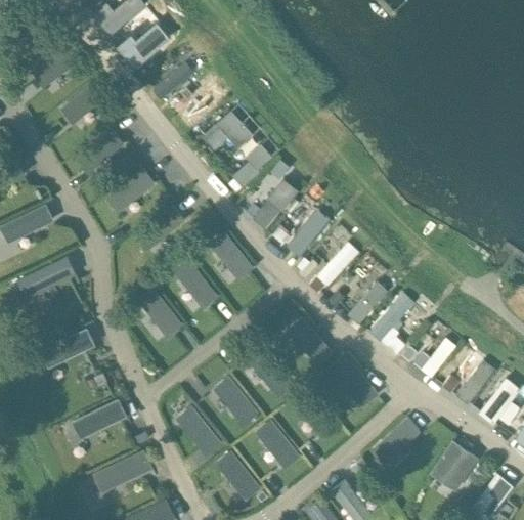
[(141,0),(130,0),(110,16),(118,26),(145,4),(141,0)]
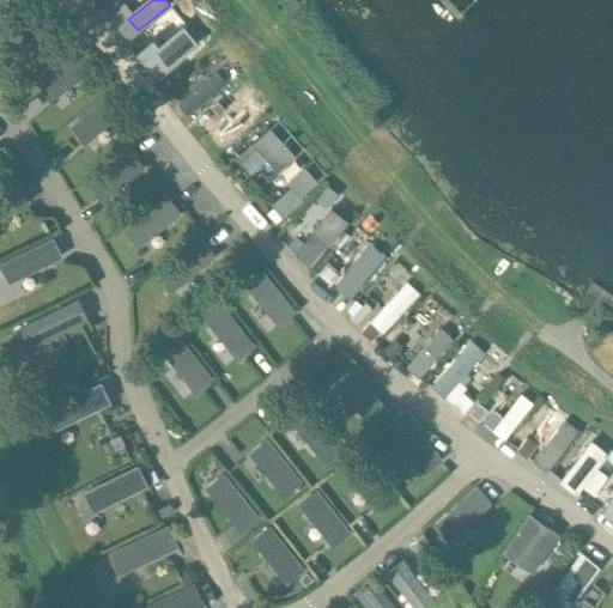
[(196,24),(147,65),(159,79),(208,38),(196,24)]
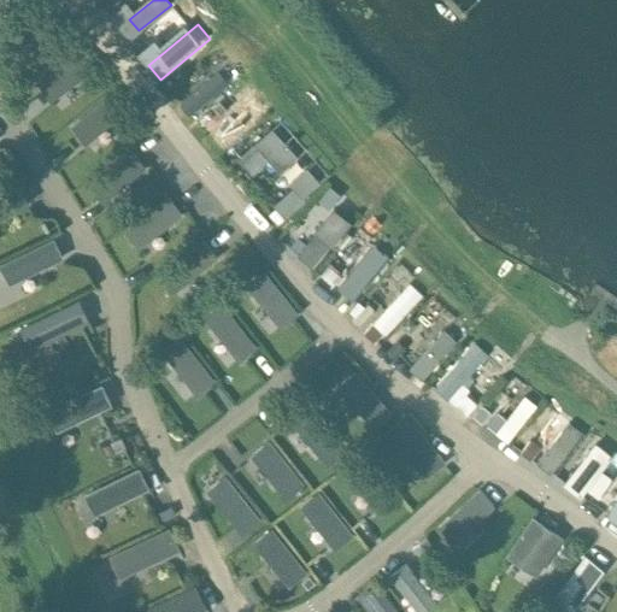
[(81,51),(37,84),(51,101),(94,68),(81,51)]
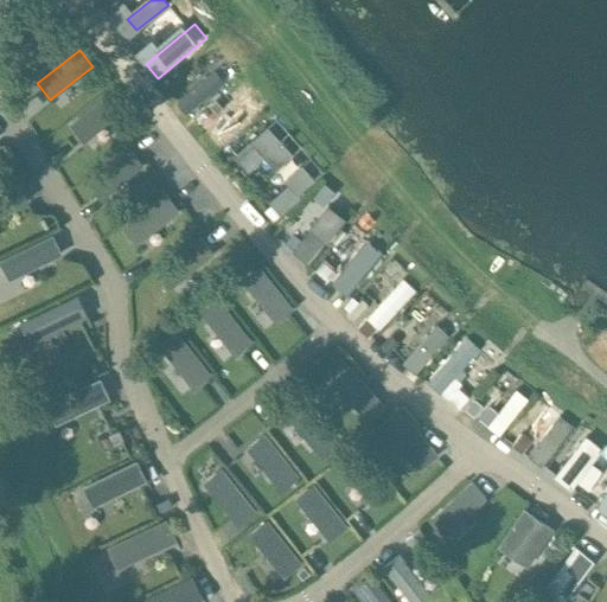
[(212,76),(178,102),(186,113),(219,88),(212,76)]
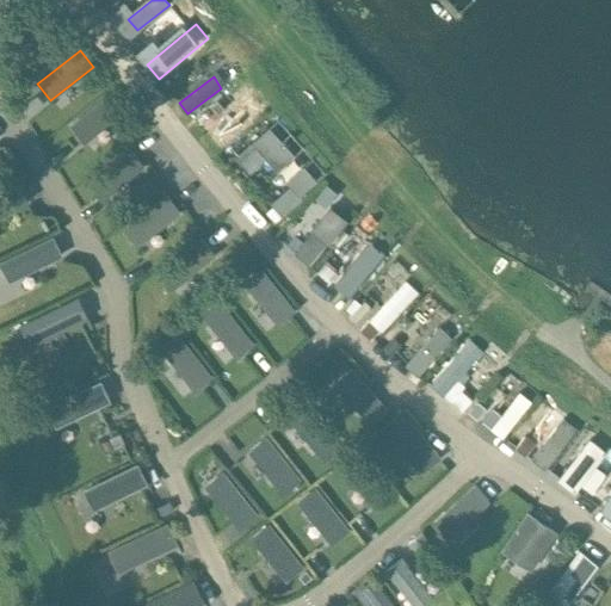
[(253,81),(199,129),(211,144),(235,123),(247,137),(278,110),(253,81)]
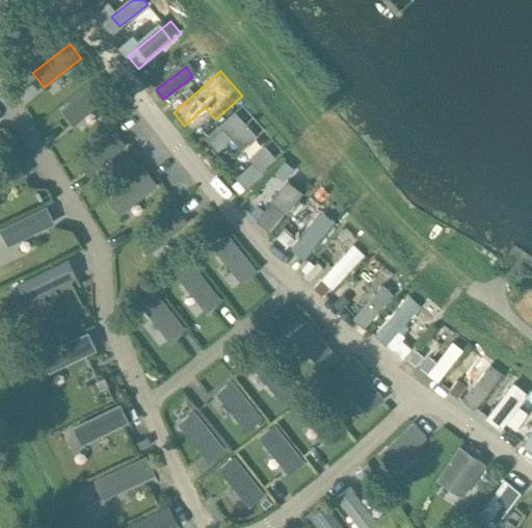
[(99,81),(61,110),(73,125),(110,96),(99,81)]
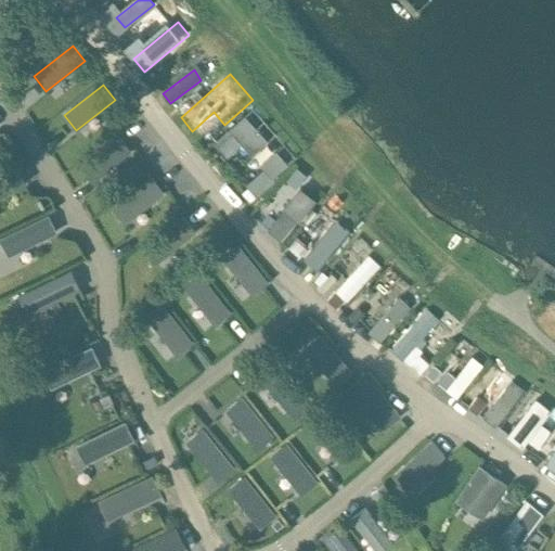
[(253,161),(269,146),(245,120),(215,148),(228,162),(242,149),(253,161)]
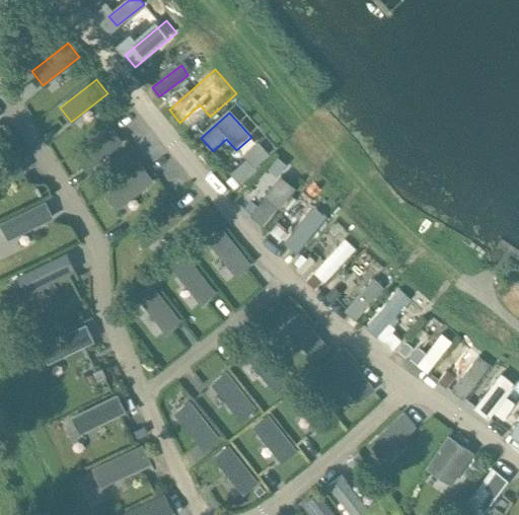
[(112,129),(75,157),(86,171),(123,142),(112,129)]
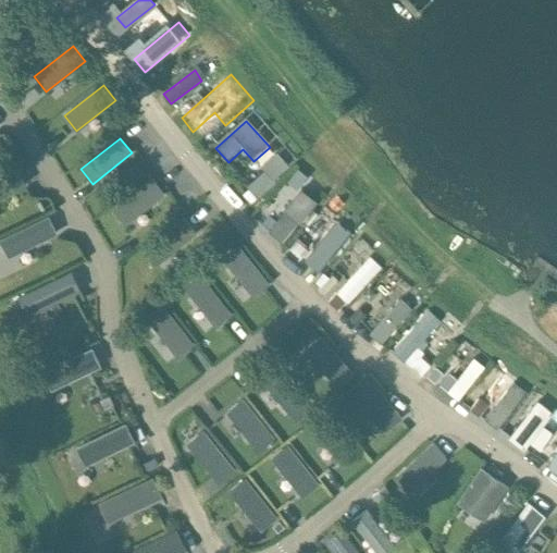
[(265,174),(248,189),(259,201),(276,186),(274,183),(289,169),(277,156),(262,170),(265,174)]
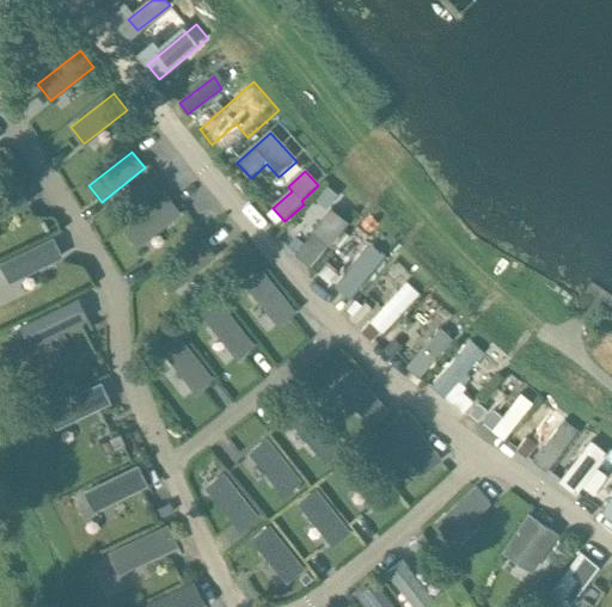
[(166,196),(124,230),(138,246),(181,213),(166,196)]
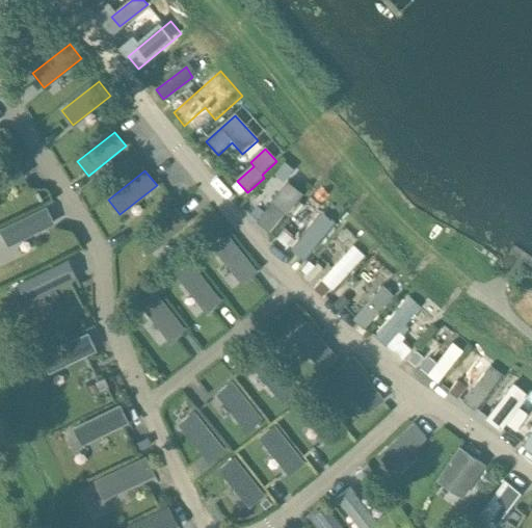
[(289,179),(258,218),(270,228),(302,190),(289,179)]
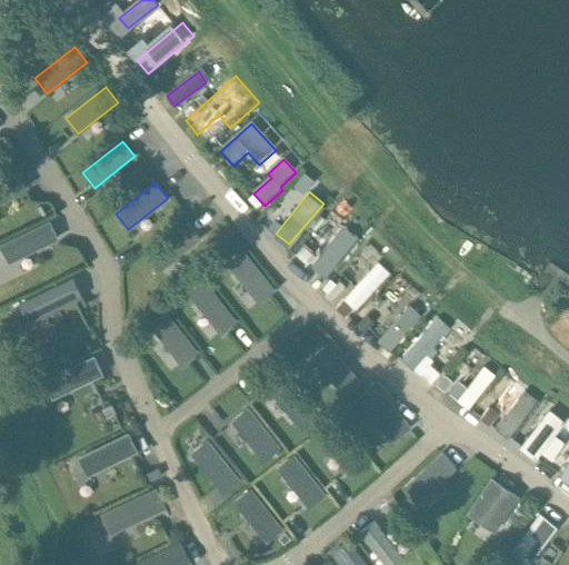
[(49,221),(0,246),(0,247),(8,264),(58,239),(49,221)]
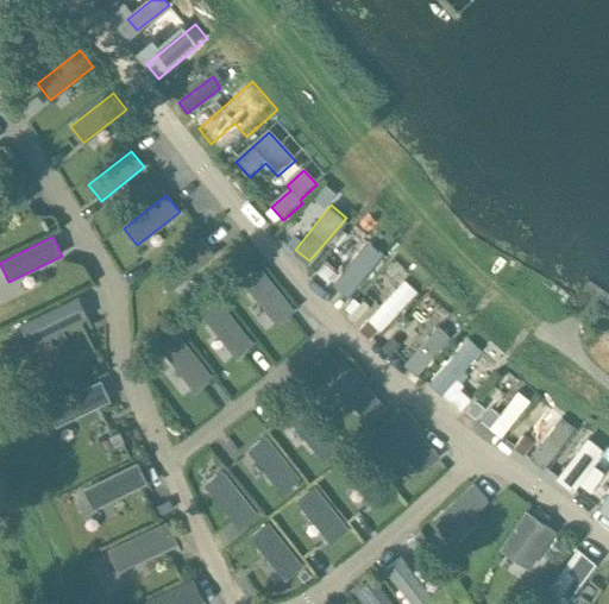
[(369,243),(334,283),(349,296),(384,256),(369,243)]
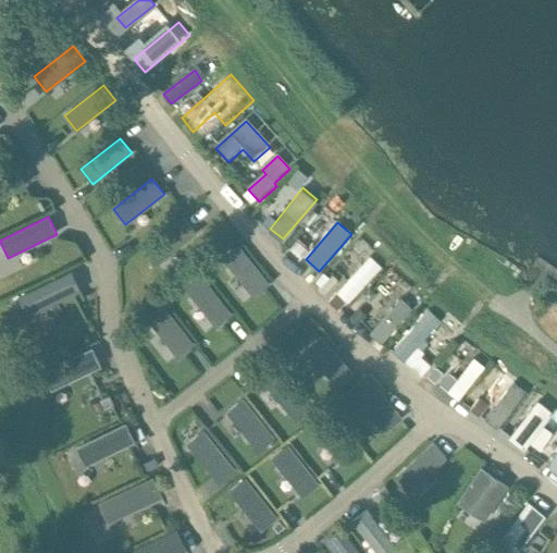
[(238,247),(223,258),(254,298),(269,286),(238,247)]
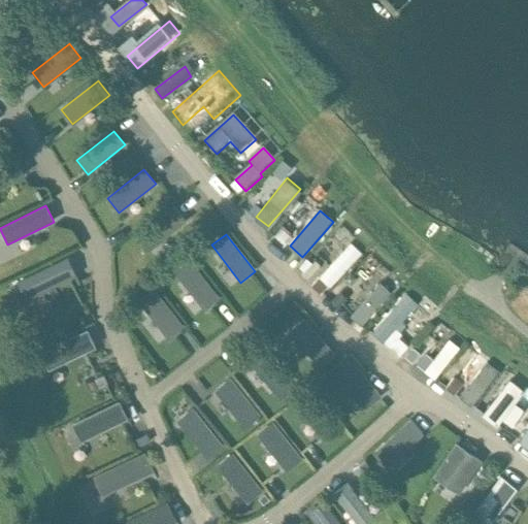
[(351,246),(321,276),(331,286),(361,255),(351,246)]
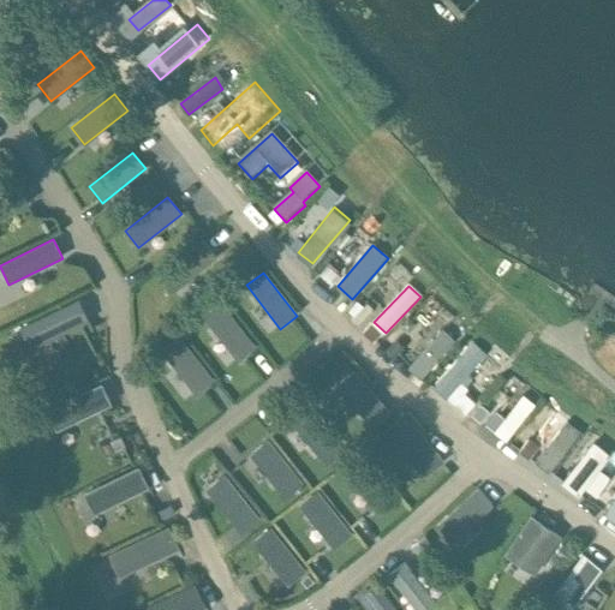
[(78,300),(19,328),(29,348),(88,321),(78,300)]
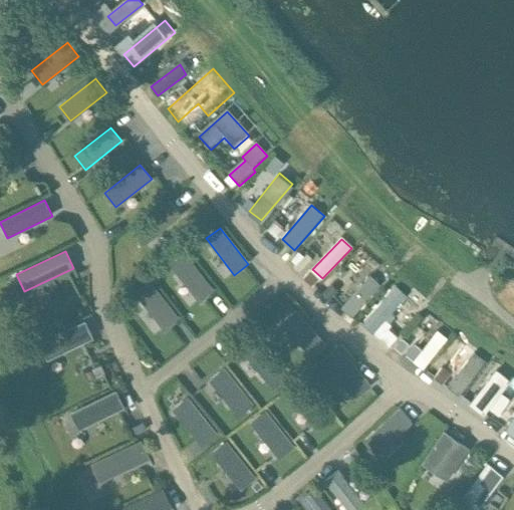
[(185,255),(171,266),(199,302),(213,291),(185,255)]
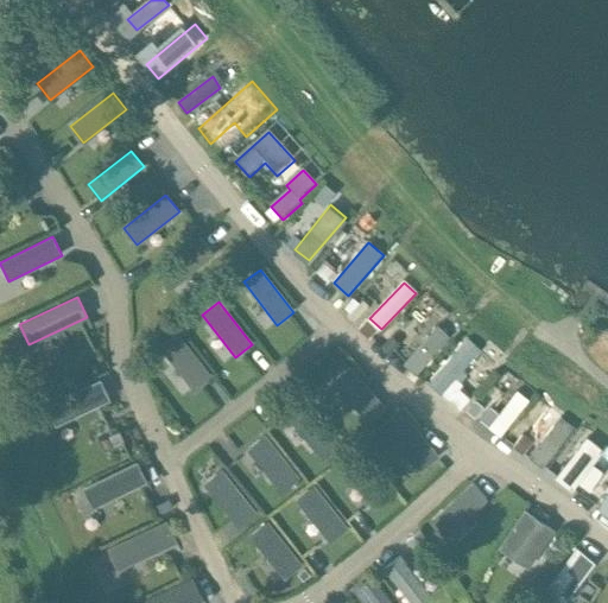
[(437,327),(404,362),(417,374),(450,337),(437,327)]
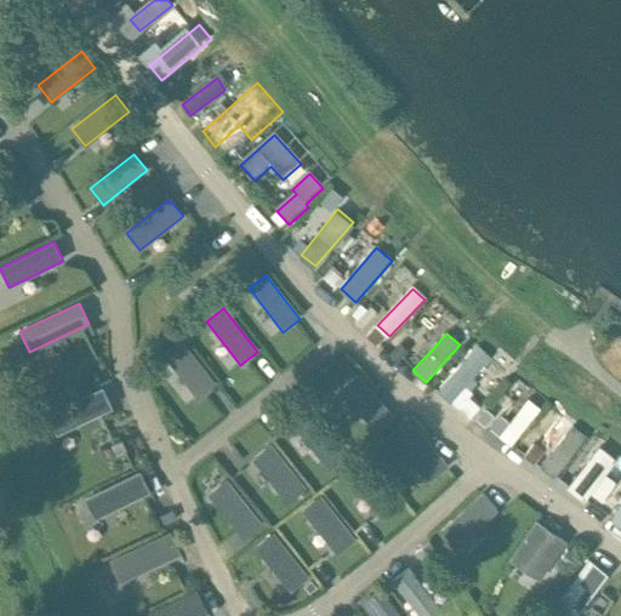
[(180,341),(163,353),(197,398),(214,385),(180,341)]
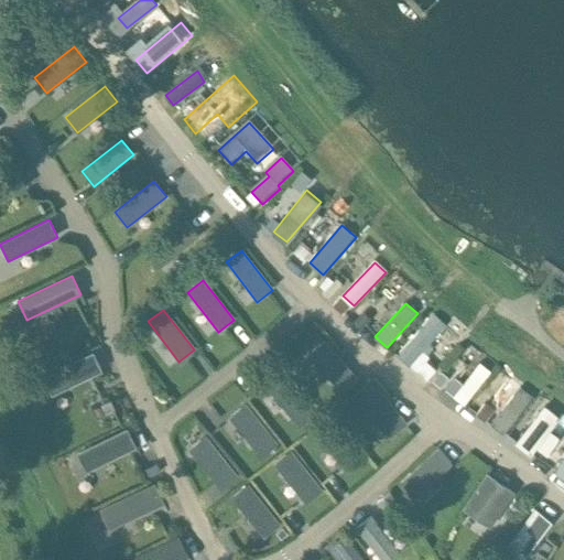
[(434,315),(399,355),(410,366),(446,325),(434,315)]
